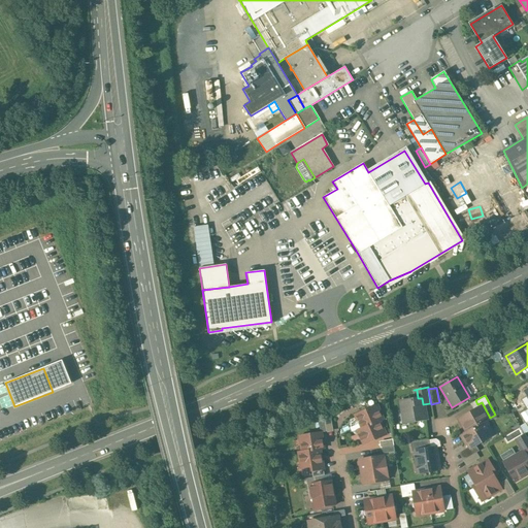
[(418,398),(400,401),(402,413),(407,417),(408,422),(426,419),(424,409),(423,404),(422,398),(418,398)]
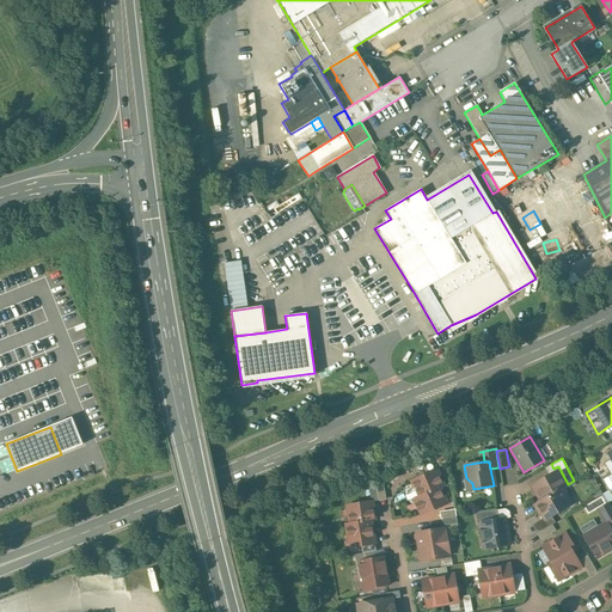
[(423,476),(411,481),(414,485),(418,496),(418,497),(439,488),(444,487),(436,470),(423,476)]
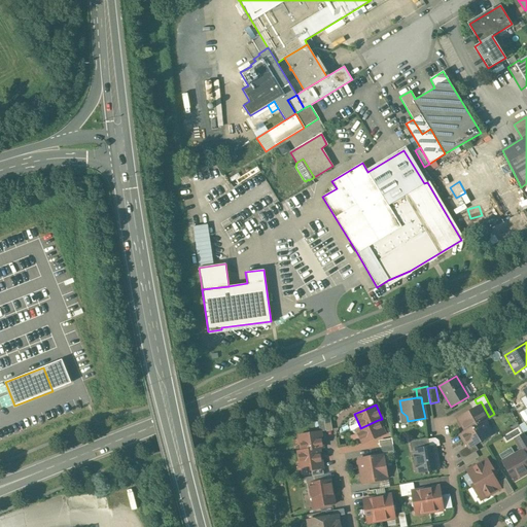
[(480,406),(458,418),(466,431),(484,421),(487,419),(480,406)]
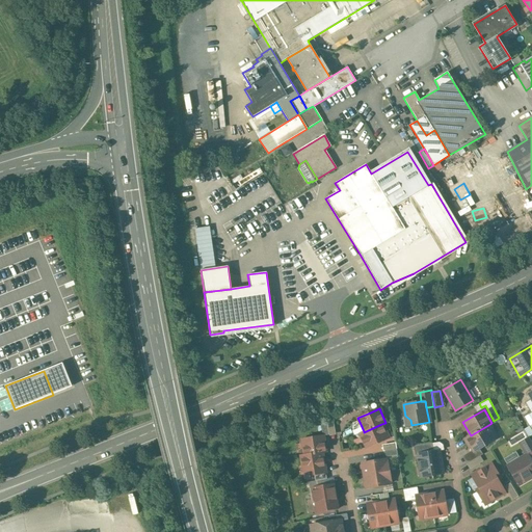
[(334,422),(321,423),(321,434),(335,433),(334,422)]
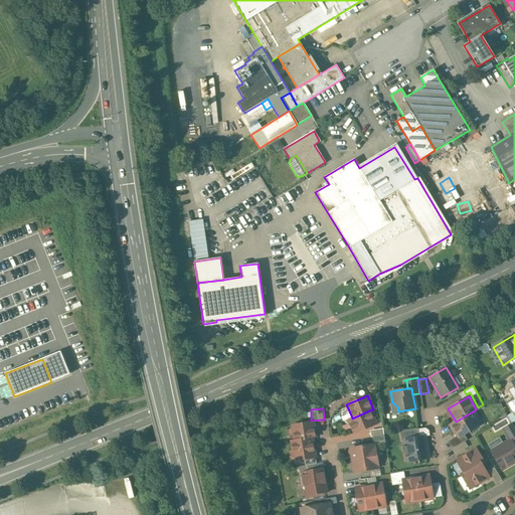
[(348,408),(344,410),(342,412),(341,414),(342,417),(343,420),(344,421),(348,419),(352,417),(348,408)]
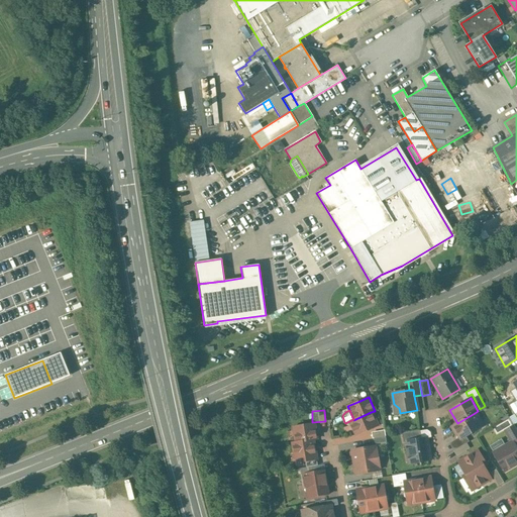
[(371,412),(353,420),(353,419),(349,421),(352,425),(350,426),(352,431),(354,430),(356,435),(367,430),(377,426),(371,412)]
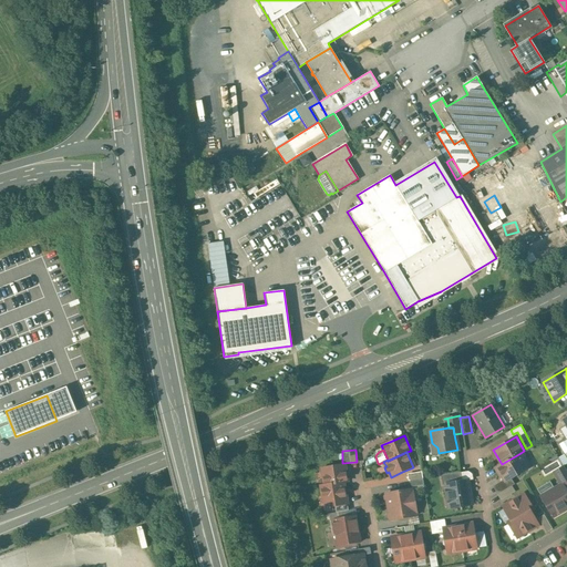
[(502,464),(495,467),(498,473),(502,474),(505,480),(506,481),(511,478),(525,470),(522,465),(525,460),(521,453),(502,464)]
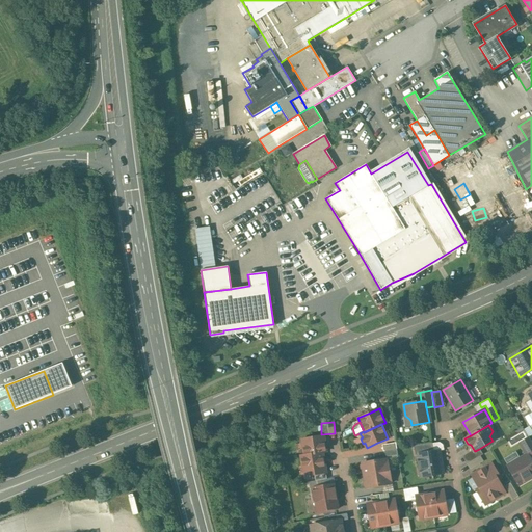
[(323,435),(301,440),(304,455),(322,452),(322,453),(325,452),(323,435)]
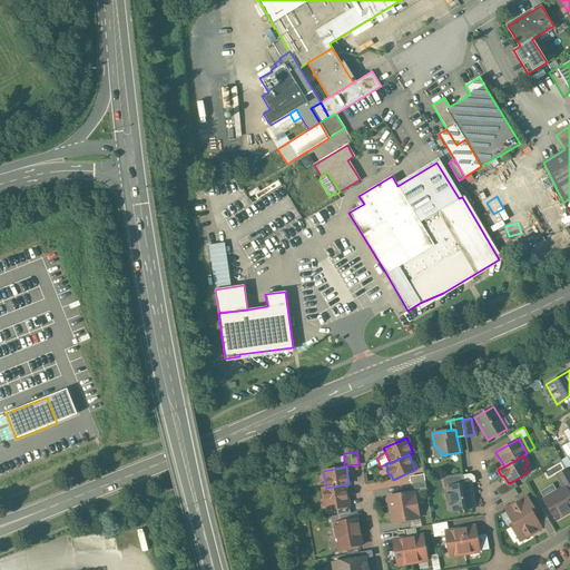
[(569,488),(569,474),(566,468),(557,474),(563,488),(564,487),(567,491),(569,488)]
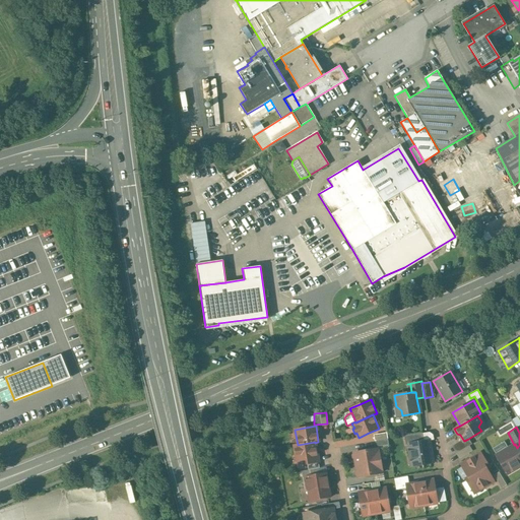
[(374,441),(376,441),(386,439),(385,433),(373,435),(374,441)]
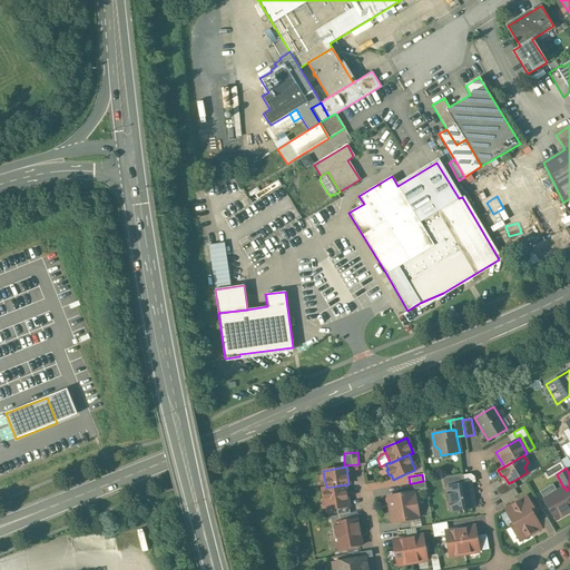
[(462,474),(443,478),(444,489),(449,488),(449,487),(464,484),(462,474)]
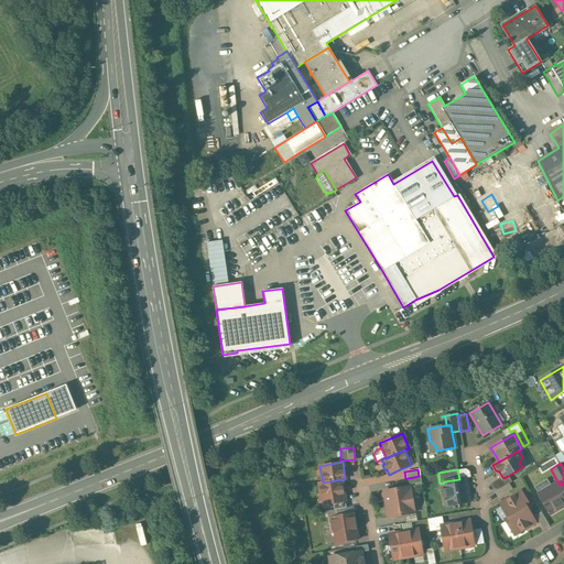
[(508,476),(503,478),(502,477),(499,478),(503,486),(511,481),(508,476)]
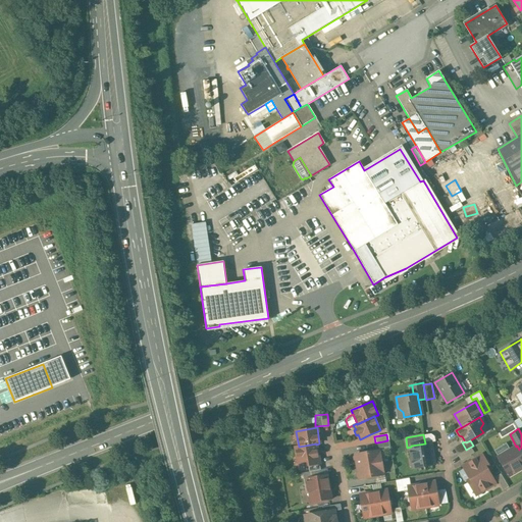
[(425,444),(411,446),(411,447),(412,457),(415,459),(416,467),(433,464),(430,442),(425,444)]
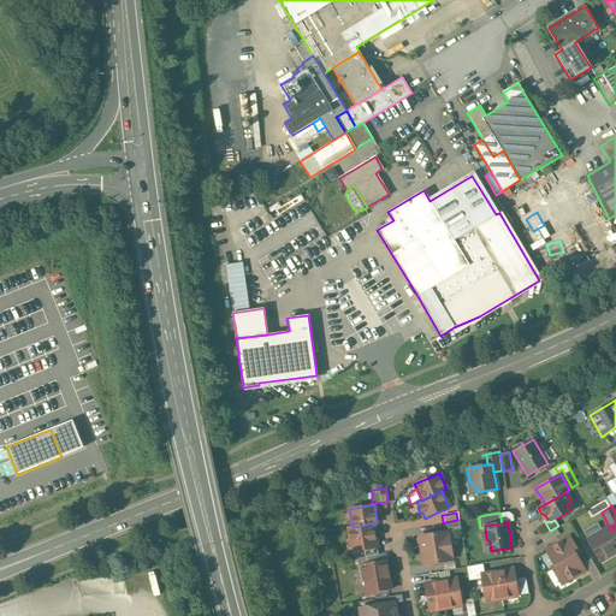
[(373,523),(353,527),(348,527),(351,546),(362,544),(363,550),(377,548),(373,525),(373,523)]
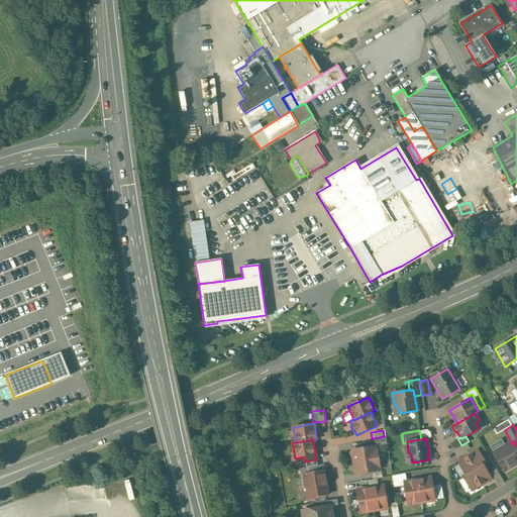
[(511,442),(498,450),(497,454),(495,455),(504,472),(516,462),(516,449),(514,445),(512,441),(511,442)]
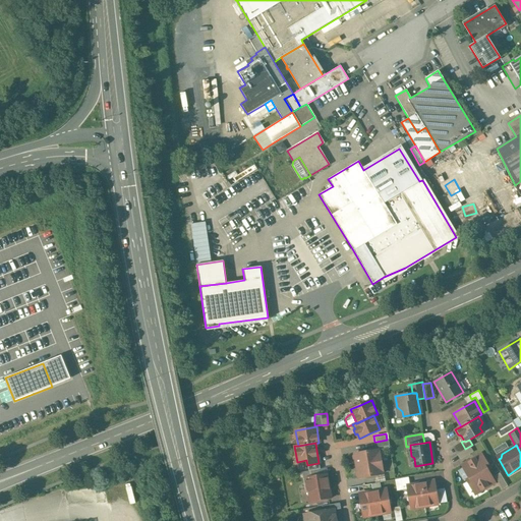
[(378,450),(354,454),(354,455),(353,455),(352,456),(353,459),(354,460),(355,460),(356,466),(381,461),(379,452),(378,450)]
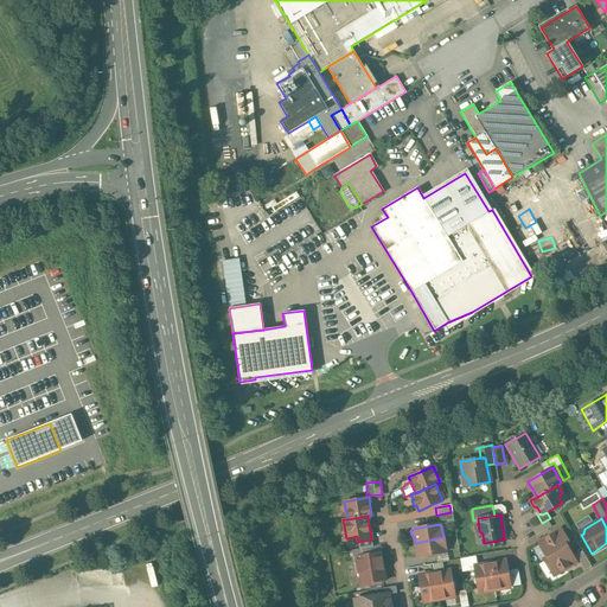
[(561,529),(537,543),(547,558),(543,560),(553,576),(576,562),(567,547),(570,545),(561,529)]
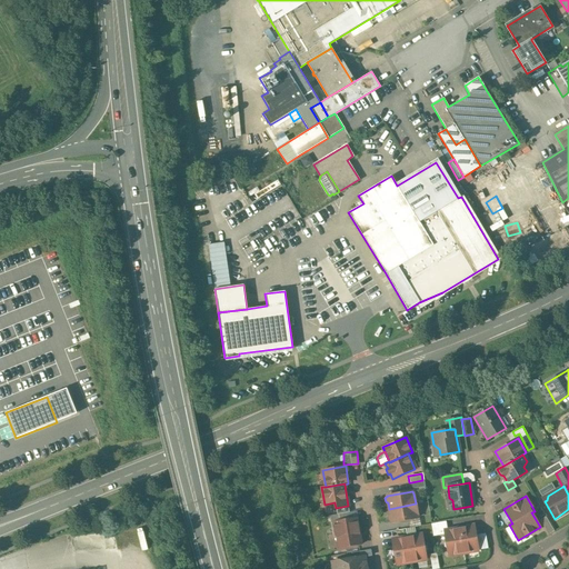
[(416,503),(389,509),(390,516),(389,516),(388,517),(388,520),(390,520),(391,520),(391,521),(418,517),(417,515),(418,515),(416,503)]
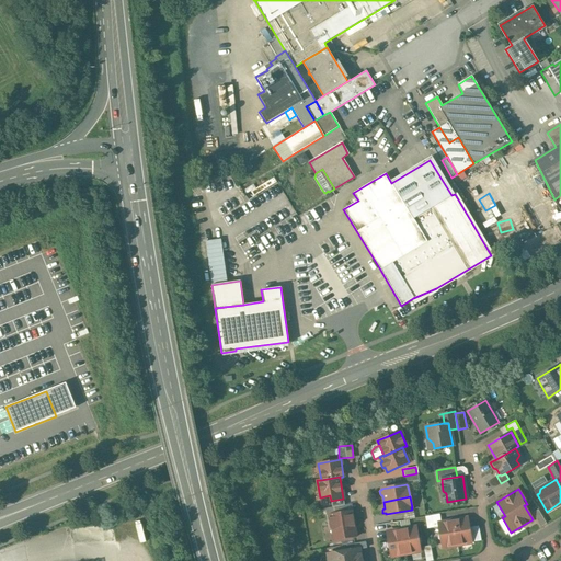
[(344,505),(335,506),(336,513),(351,511),(350,504),(344,505)]
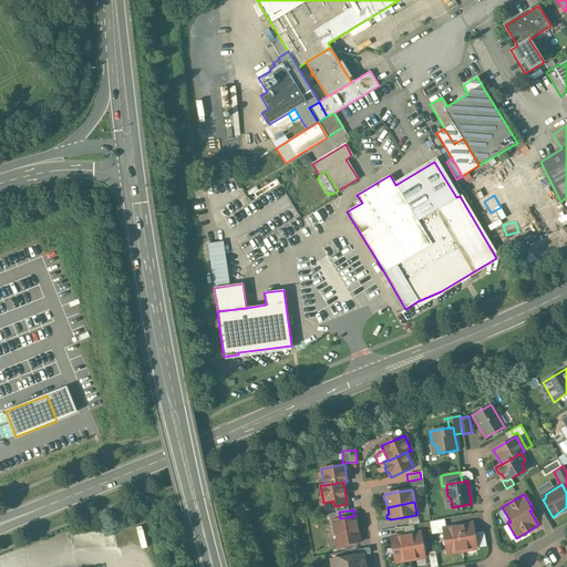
[(332,519),(332,521),(333,521),(338,545),(336,545),(337,546),(361,542),(360,540),(359,542),(354,517),(357,516),(354,516),(340,518),(332,519)]
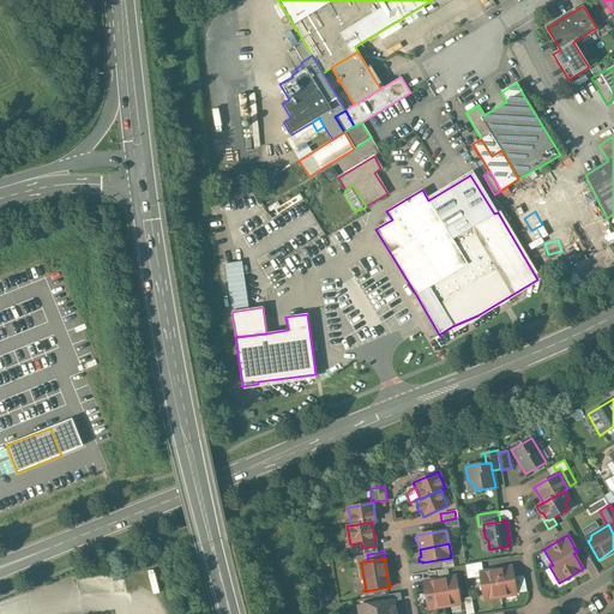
[(481,563),(465,565),(468,578),(480,576),(480,572),(482,572),(481,563)]
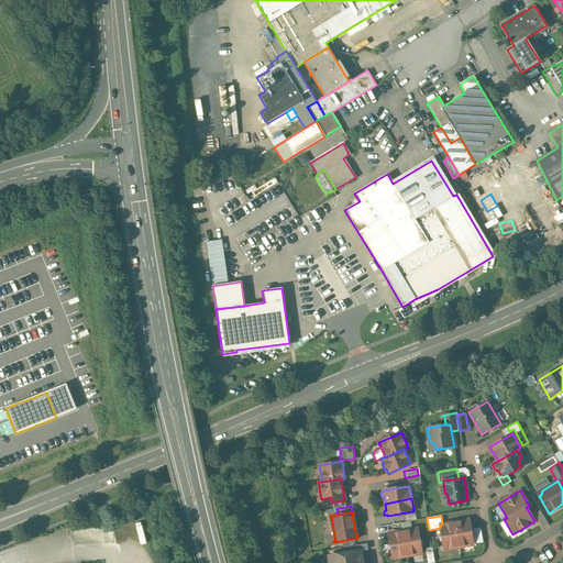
[(468,520),(460,521),(461,522),(454,523),(459,547),(473,544),(471,529),(468,520)]
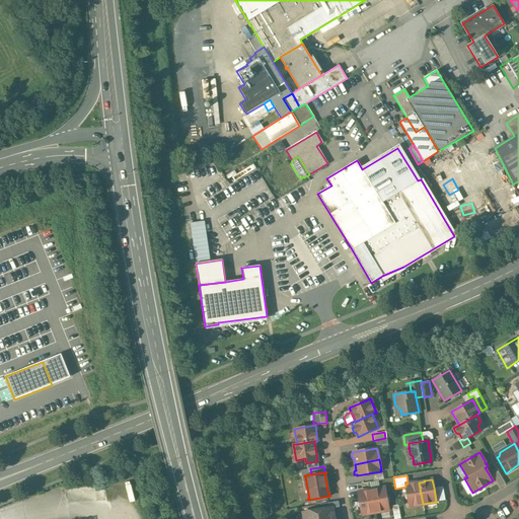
[(419,483),(414,484),(413,483),(408,484),(405,484),(405,487),(406,494),(405,496),(405,499),(408,500),(409,507),(423,504),(419,483)]
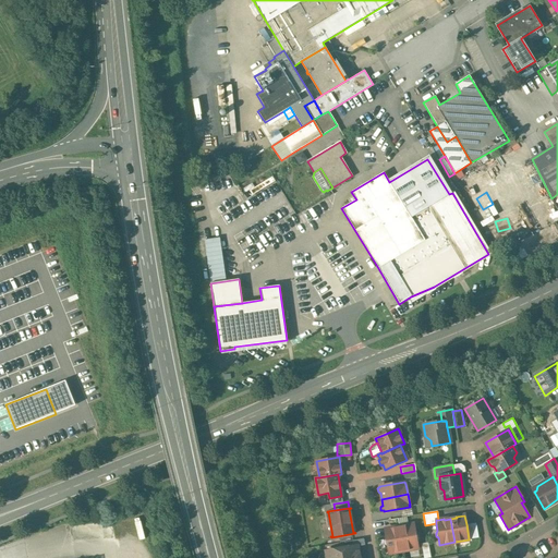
[(476,523),(466,524),(469,540),(478,537),(476,523)]
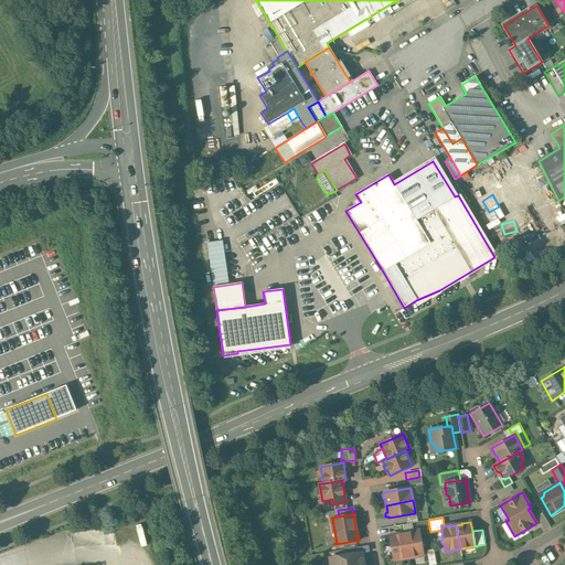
[(418,531),(411,532),(411,533),(404,534),(408,557),(423,555),(422,548),(424,545),(423,543),(420,541),(418,531)]
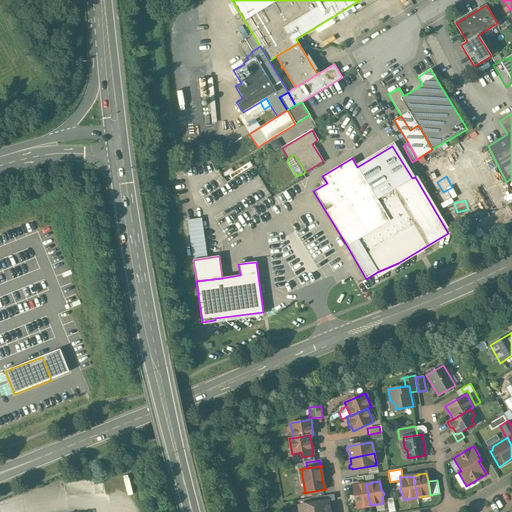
[(366,484),(361,485),(361,484),(353,486),(354,494),(353,497),(353,499),(355,501),(357,508),(370,505),(366,484)]
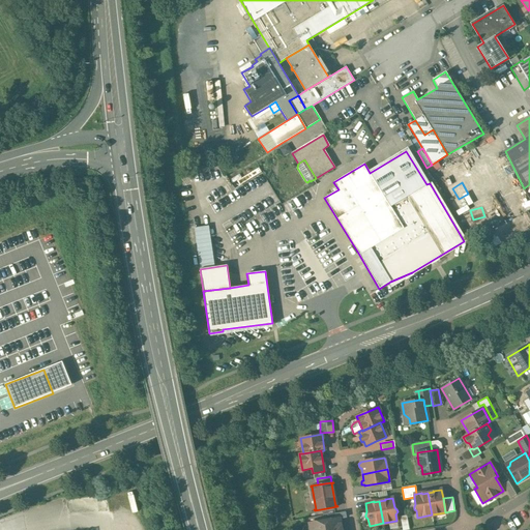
[(328,521),(311,524),(311,529),(341,529),(341,525),(340,525),(339,519),(335,520),(328,521)]
